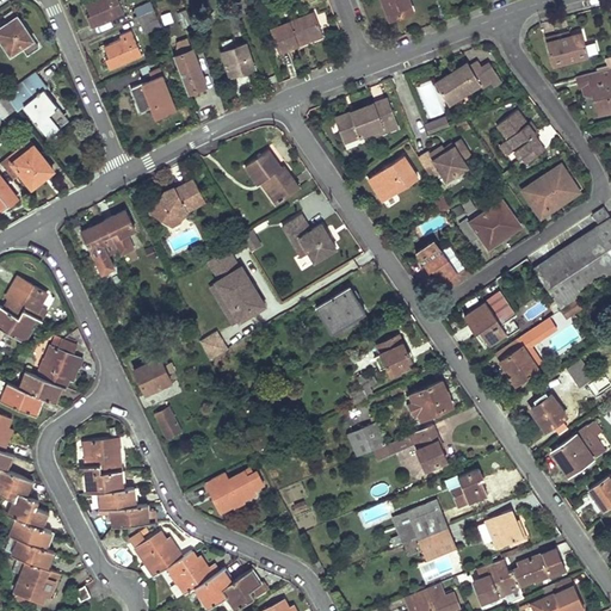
[(91,14),(87,16),(92,26),(124,12),(118,0),(93,0),(86,4),(91,14)]
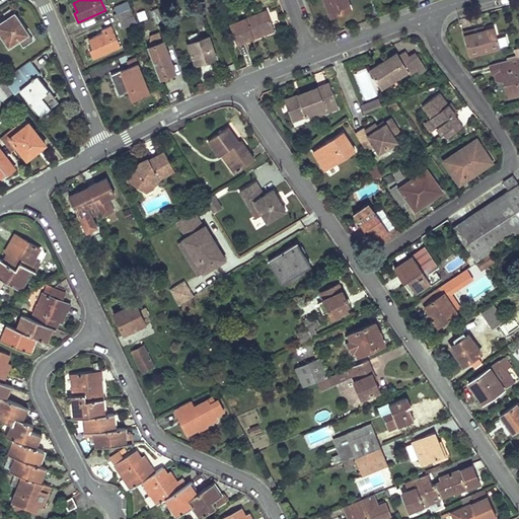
[(114,6),(117,14),(131,8),(128,0),(114,6)]
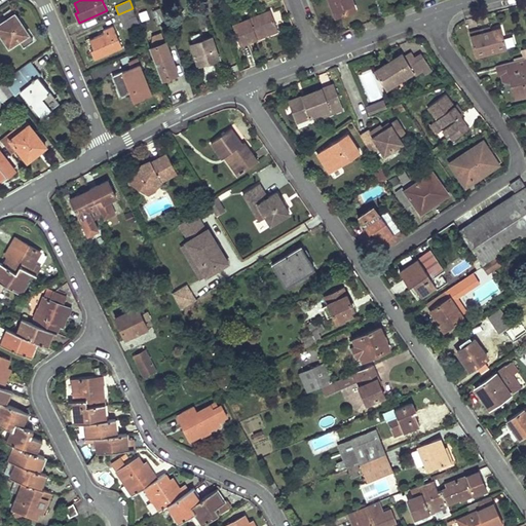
[(329,0),(330,2),(333,1),(335,5),(332,6),(336,16),(357,8),(352,0),(329,0)]
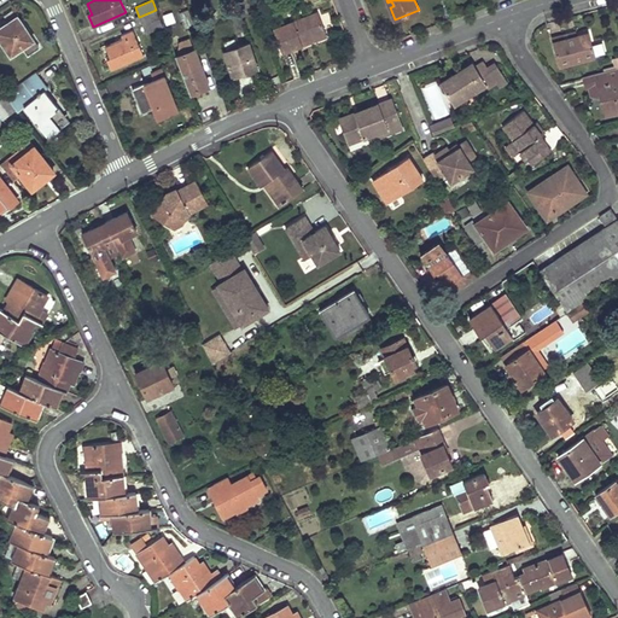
[(187,29),(196,27),(188,9),(180,12),(187,29)]
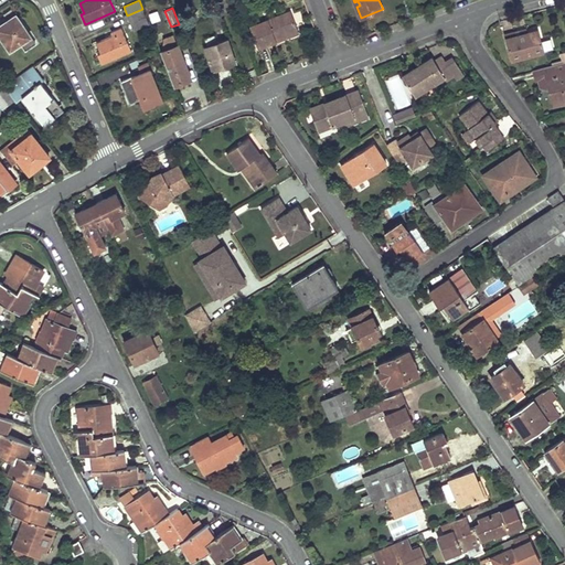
[(148,23),(146,17),(142,9),(127,16),(130,23),(132,30),(148,23)]
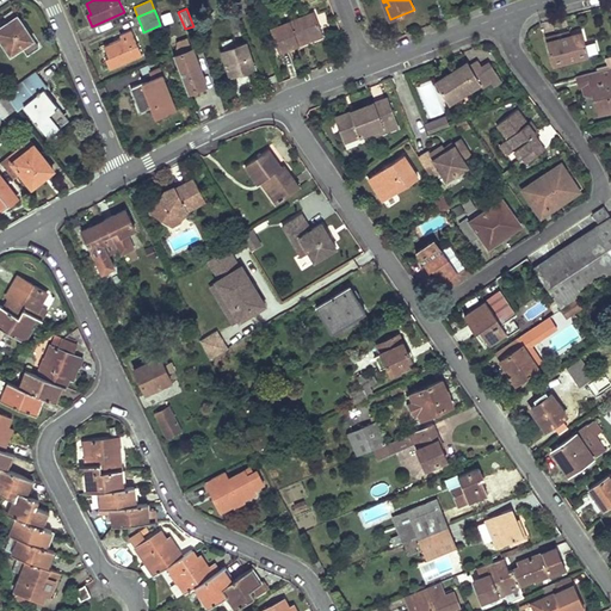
[(171,11),(162,14),(166,23),(173,20),(171,11)]
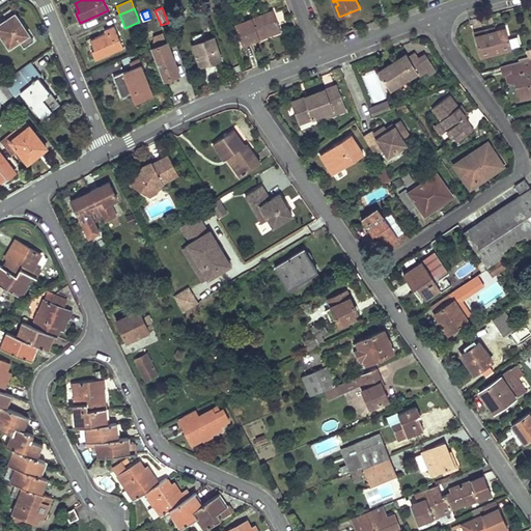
[(274,10),(235,25),(243,44),(259,37),(258,35),(280,27),(274,10)]
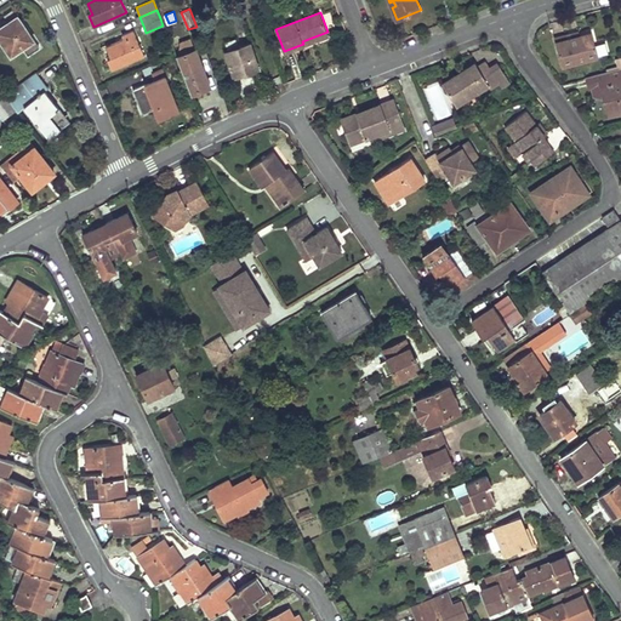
[(18,16),(4,24),(6,28),(21,18),(18,16)]
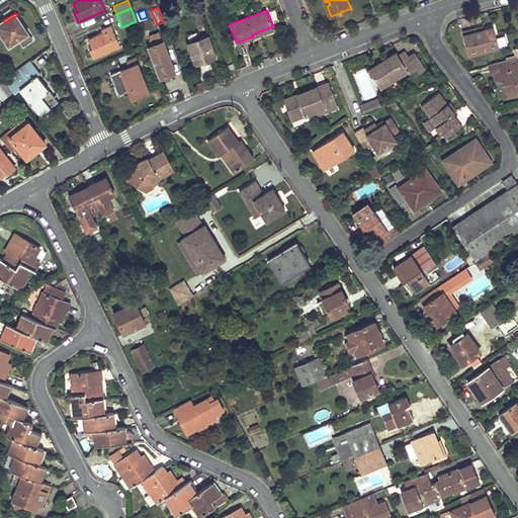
[(0,33),(9,47),(19,39),(23,46),(32,39),(17,15),(5,23),(3,20),(0,22),(0,33)]
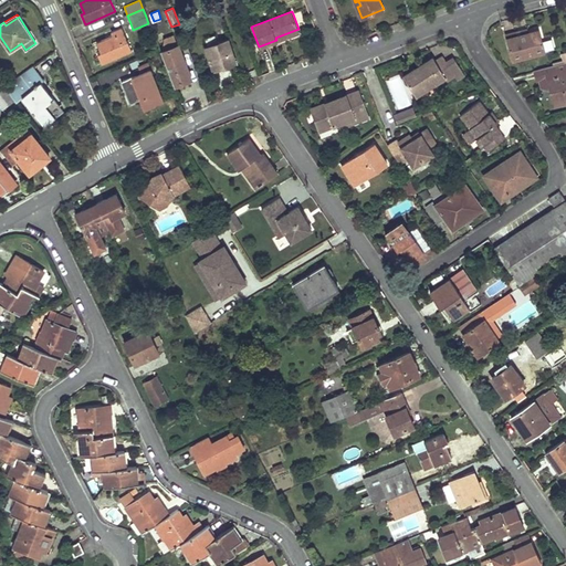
[(101,52),(97,54),(102,64),(132,51),(122,28),(112,32),(113,35),(96,42),(101,52)]
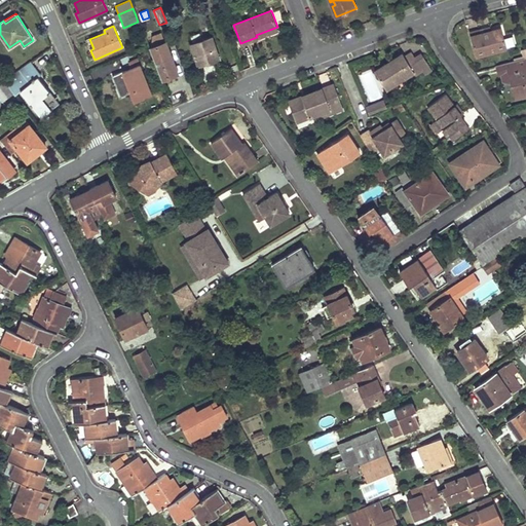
[(257,37),(278,29),(277,27),(256,35),(257,37)]
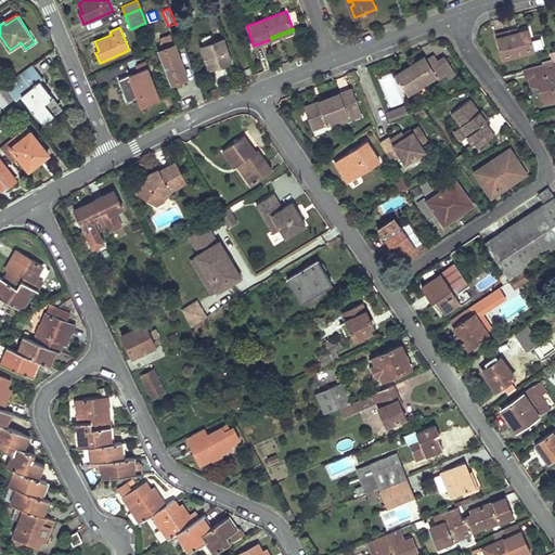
[(504,33),(494,34),(502,61),(533,52),(528,29),(517,33),(505,36),(504,33)]
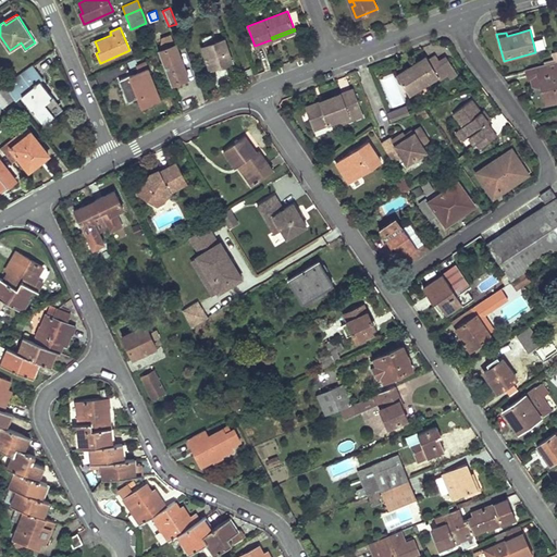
[(202,46),(210,69),(232,62),(229,50),(224,39),(202,46)]
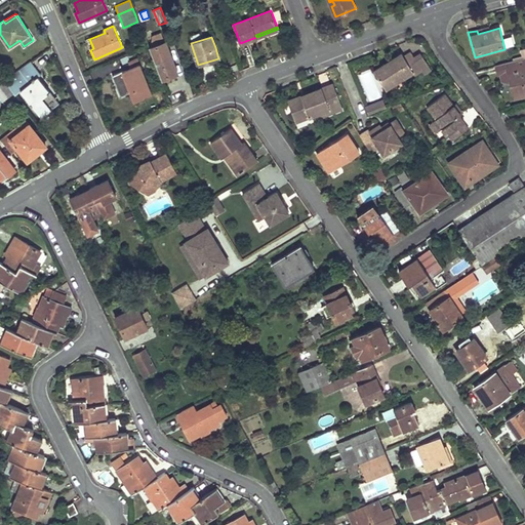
[(505,39),(506,47),(514,45),(512,37),(505,39)]
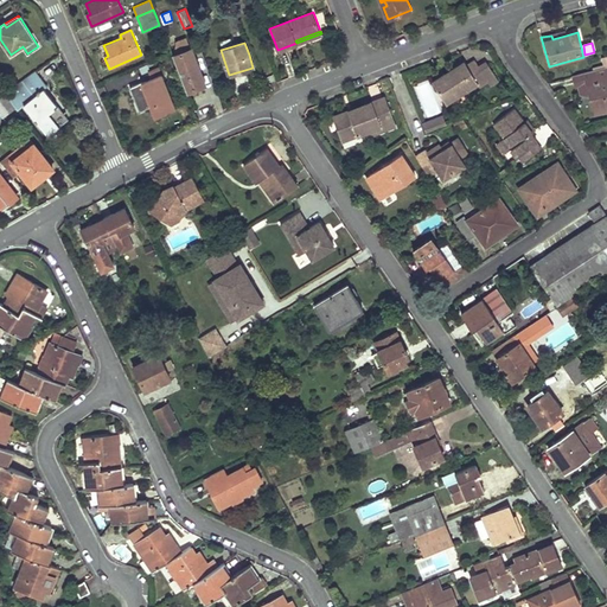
[(173,56),(186,91),(205,84),(191,49),(173,56)]
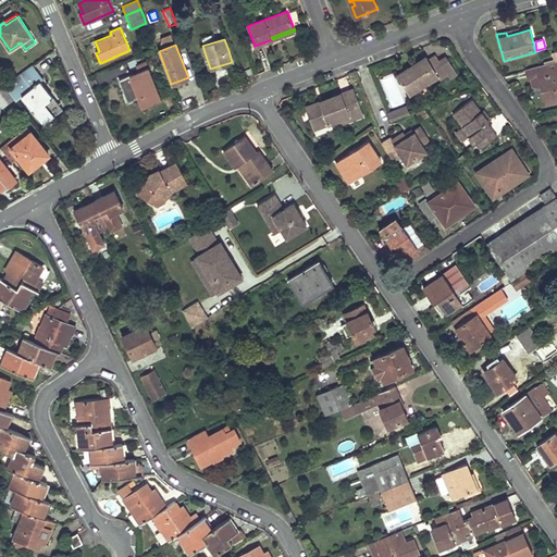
[(408,67),(396,74),(409,94),(437,75),(440,78),(447,74),(449,77),(457,72),(453,66),(446,71),(440,62),(434,54),(426,59),(425,56),(411,64),(413,67),(409,70),(408,67)]
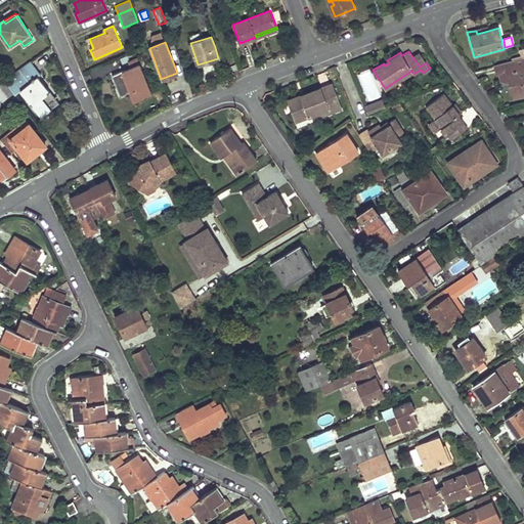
[(421,53),(413,58),(420,67),(426,62),(421,53)]
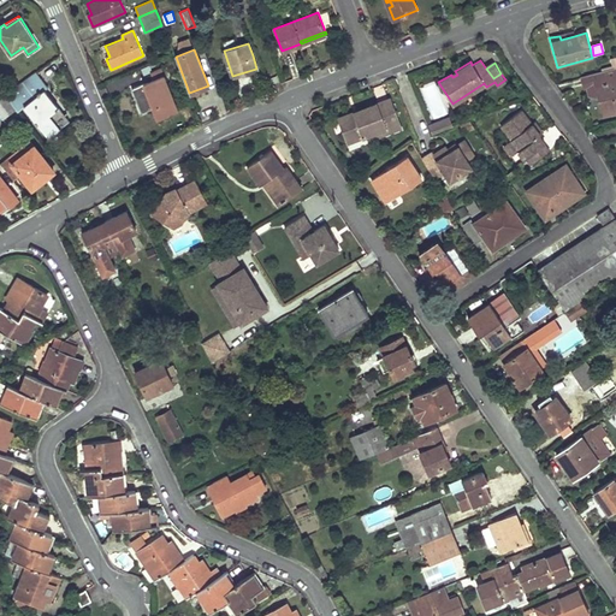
[(615,67),(597,73),(599,84),(604,99),(600,100),(604,116),(615,111),(615,67)]
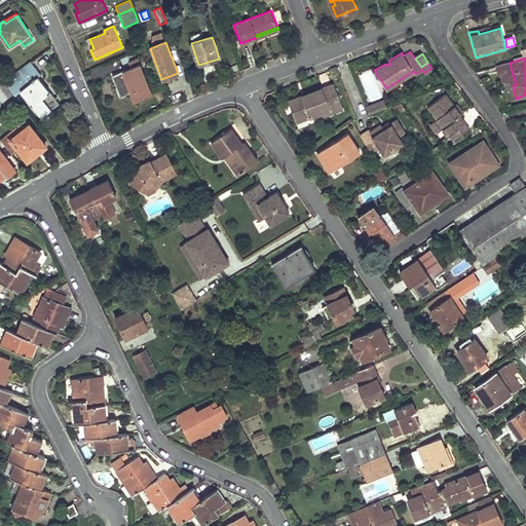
[(135,66),(112,75),(121,97),(148,85),(137,60),(133,62),(135,66)]
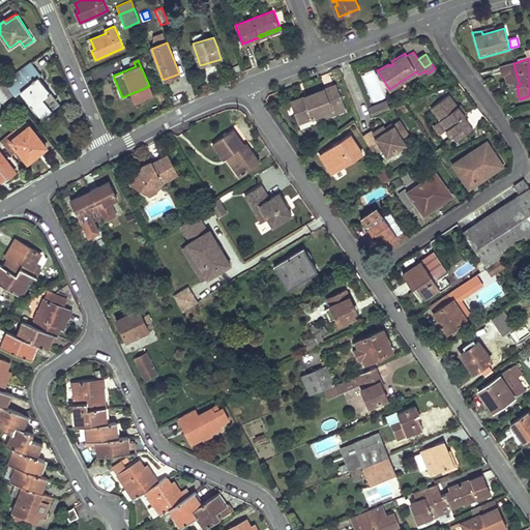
[(10,75),(3,81),(13,94),(16,96),(21,91),(41,117),(49,112),(46,108),(56,99),(38,77),(41,75),(31,61),(19,69),(10,75)]
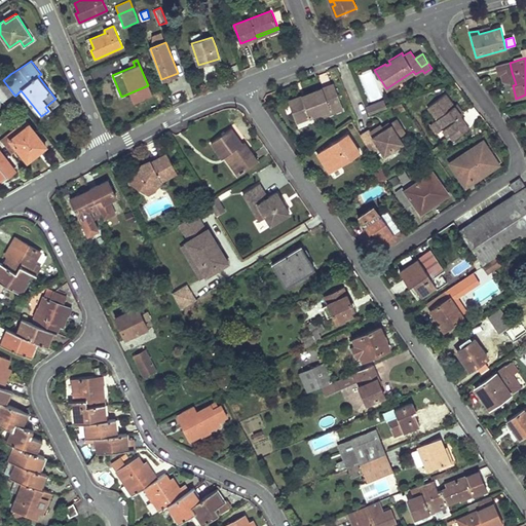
[(495,66),(498,76),(509,73),(512,72),(510,63),(495,66)]
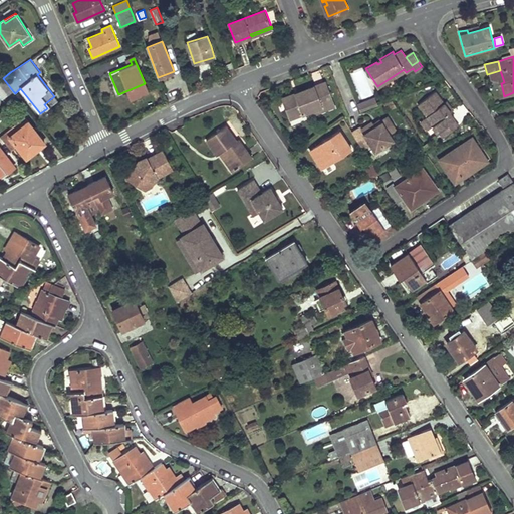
[(3,78),(0,80),(0,95),(3,99),(13,91),(3,78)]
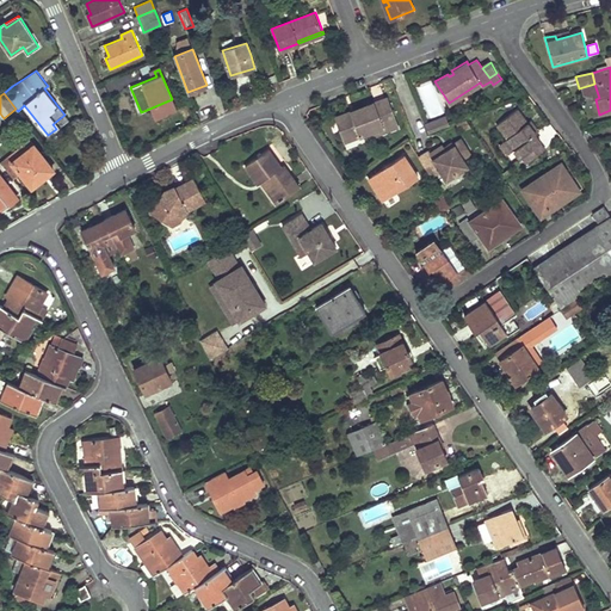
[(349,112),(333,118),(343,142),(372,131),(382,128),(380,122),(394,117),(387,98),(357,109),(358,112),(350,115),(349,112)]
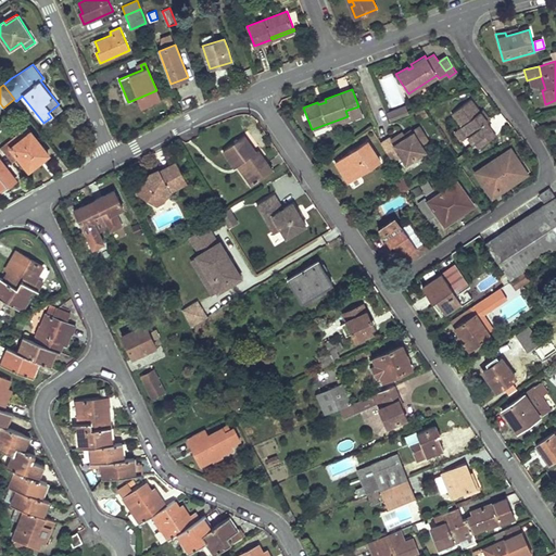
[(468,137),(474,143),(492,128),(487,122),(478,111),(468,99),(451,113),(460,124),(453,130),(462,141),(468,137)]
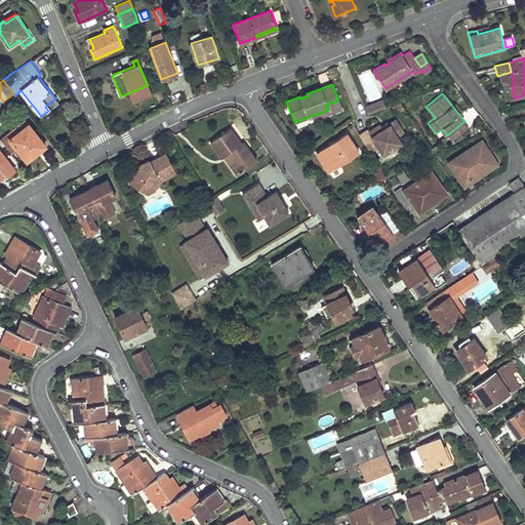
[(55,98),(45,107),(48,111),(58,103),(55,98)]
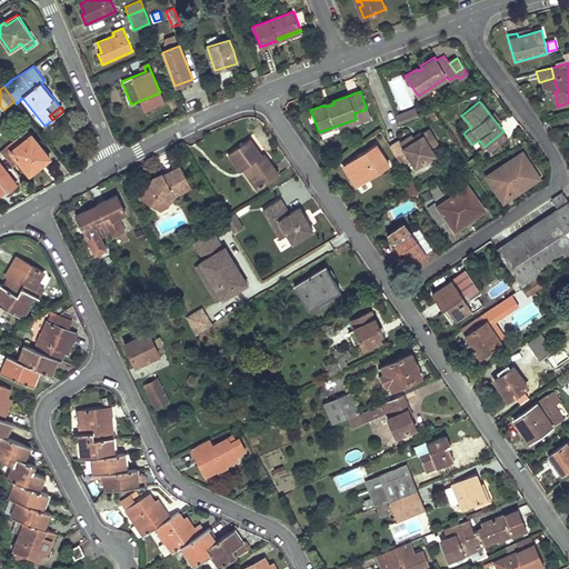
[(349,127),(370,118),(367,109),(353,113),(356,119),(347,122),(349,127)]
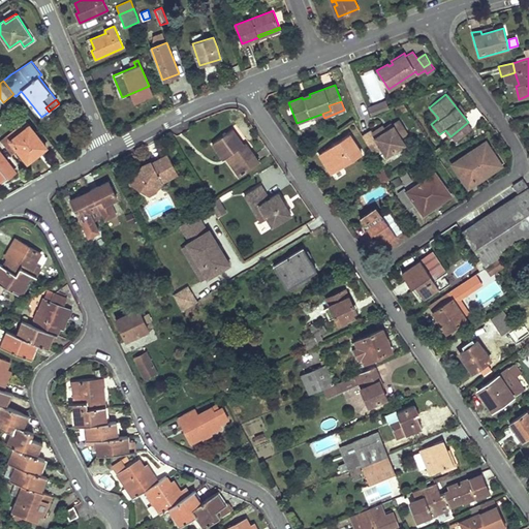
[(387,109),(384,101),(377,103),(380,111),(387,109)]
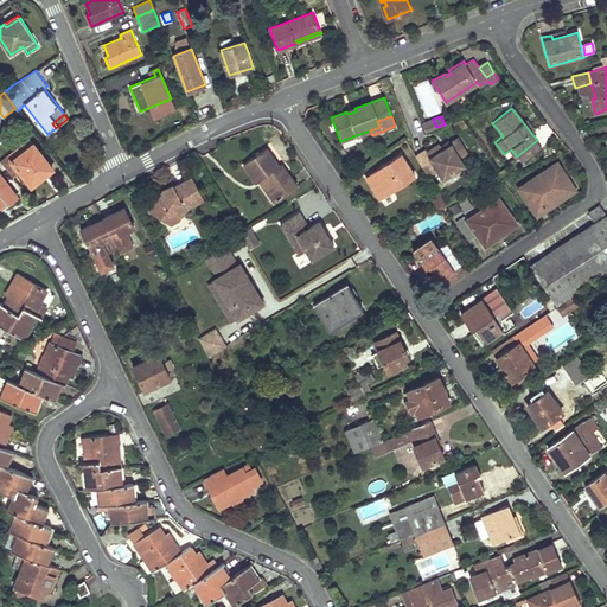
[(467,125),(462,117),(452,121),(455,129),(467,125)]
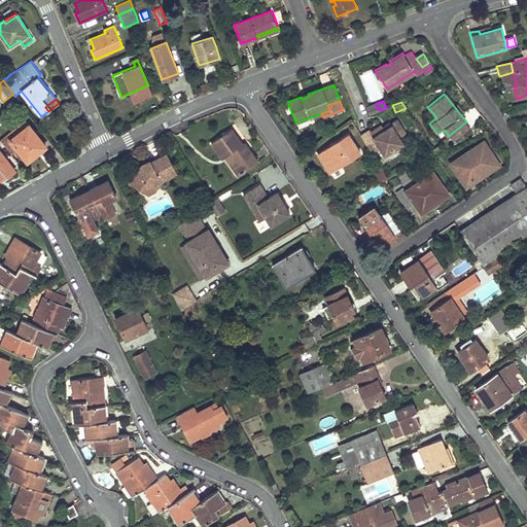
[(379,110),(376,103),(365,107),(369,113),(370,113),(379,110)]
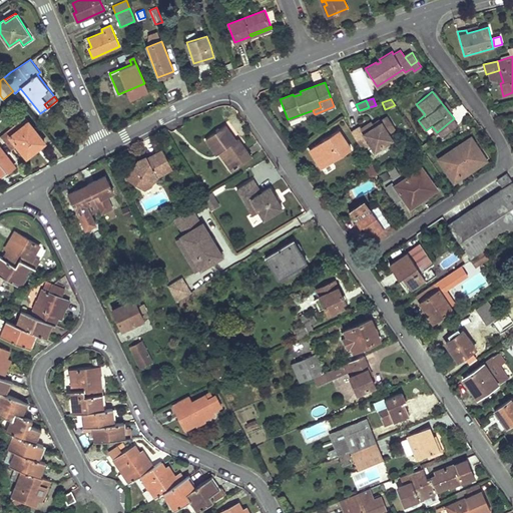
[(451,110),(443,100),(441,102),(449,112),(451,110)]
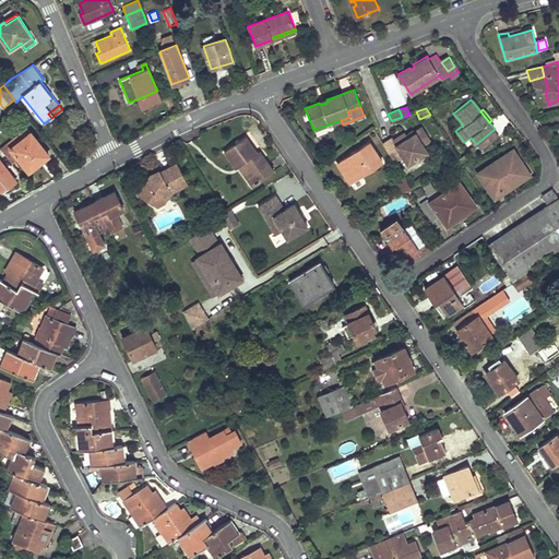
[(1,149),(12,164),(19,158),(30,170),(40,162),(37,158),(46,152),(25,126),(16,132),(19,135),(23,141),(13,150),(8,143),(1,149)]
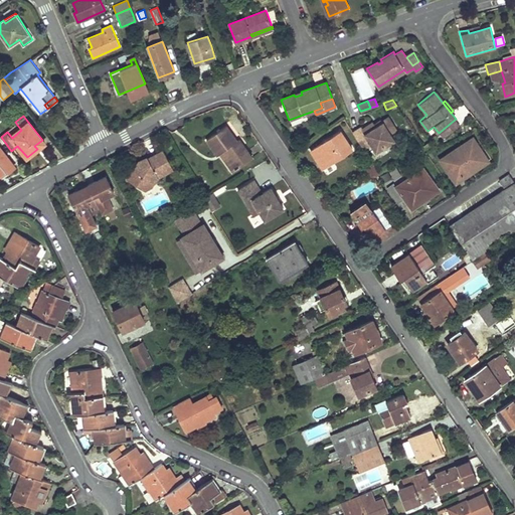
[(362,127),(352,132),(363,149),(371,144),(376,151),(393,140),(390,135),(397,130),(389,118),(382,122),(382,123),(377,127),(375,124),(373,122),(363,128),(362,127)]
